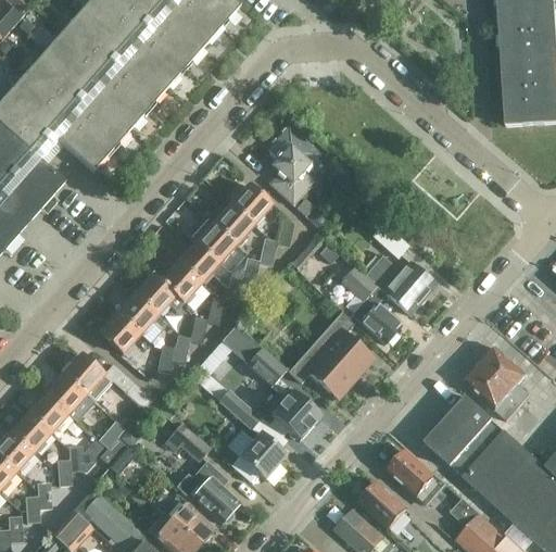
[(88,0),(0,100),(0,122),(40,159),(58,138),(95,170),(240,3),(236,0),(496,0),(505,125),(555,121),(555,26),(554,0),(88,0)]
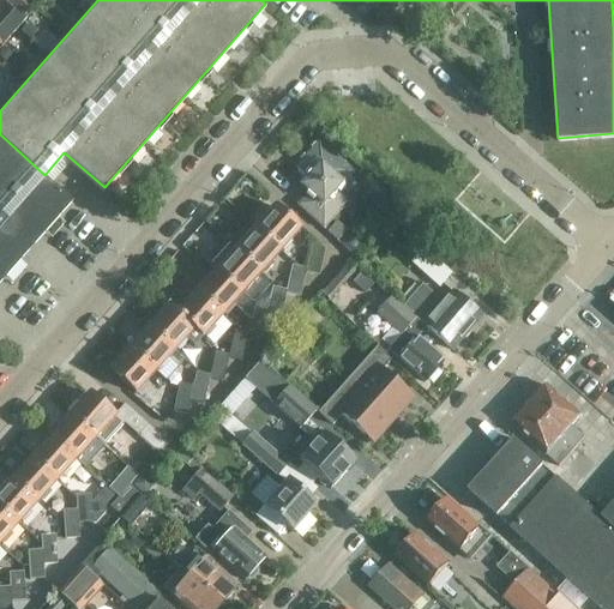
[(31,0),(7,0),(20,12),(31,0)]
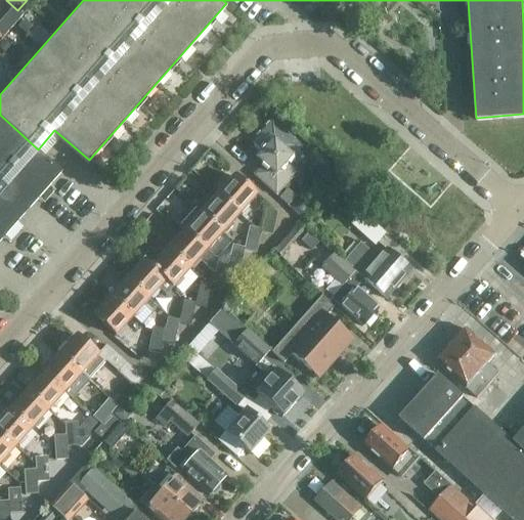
[(0,115),(0,239),(61,170),(38,149),(0,115)]
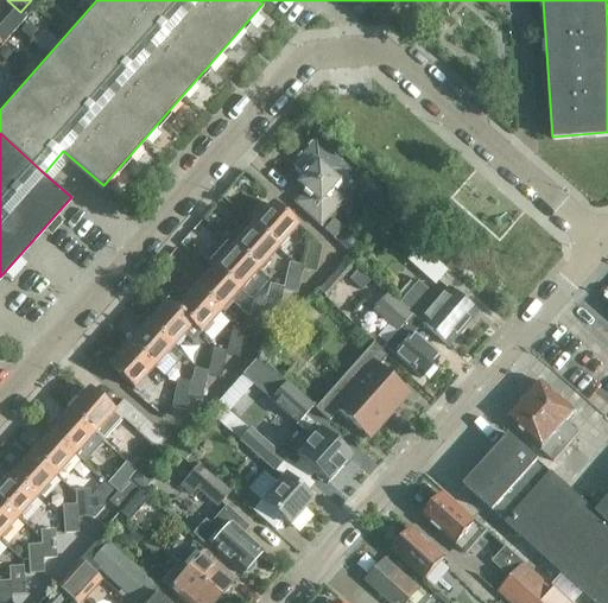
[(293,200),(321,223),(344,197),(333,186),(341,178),(333,170),(343,159),(316,134),(291,162),(303,172),(296,181),(304,188),(293,200)]
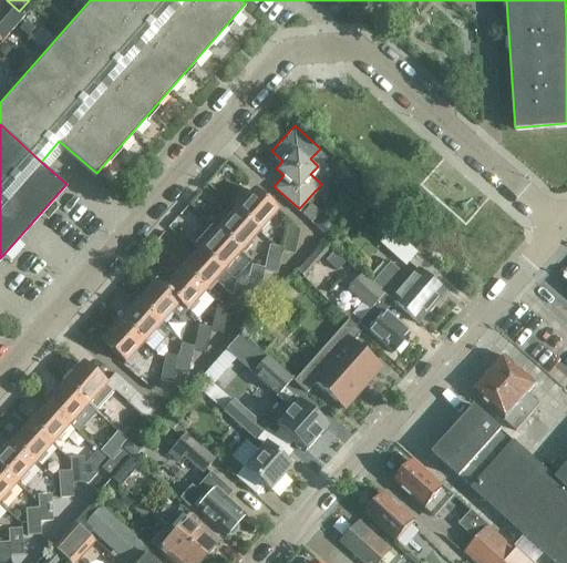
[(255,187),(236,208),(259,229),(278,208),(255,187)]
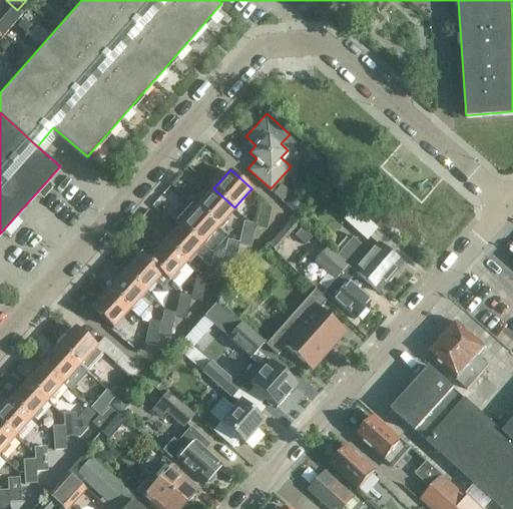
[(234,207),(213,188),(197,205),(218,225),(234,207)]
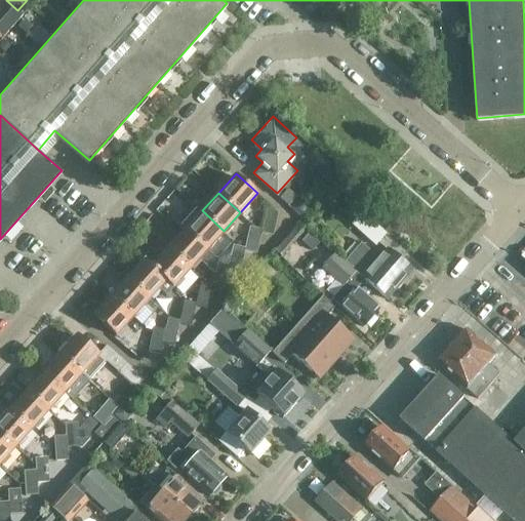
[(303,195),(292,207),(304,217),(314,205),(303,195)]
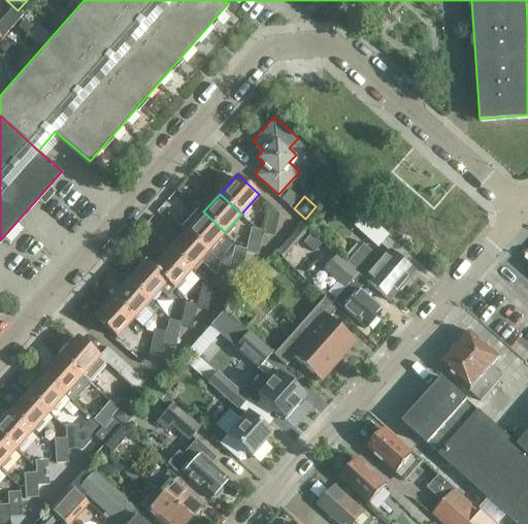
[(264,229),(262,232),(274,235),(279,211),(268,209),(264,229)]
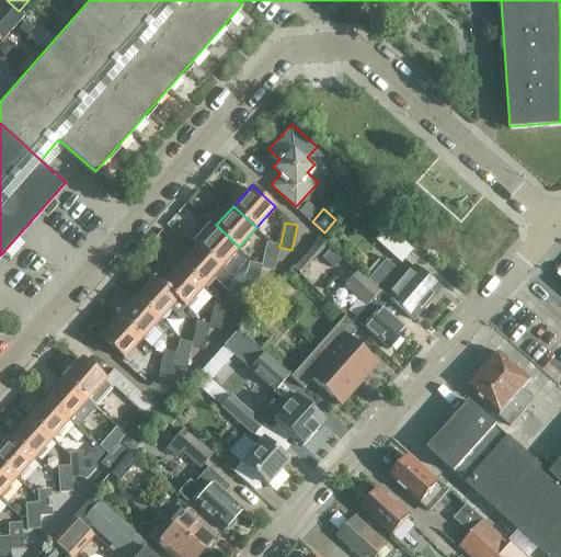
[(386,223),(374,236),(401,260),(413,247),(386,223)]
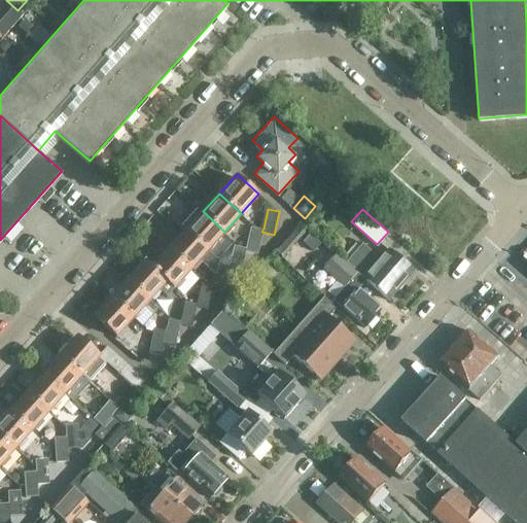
[(224,232),(203,211),(186,230),(208,249),(215,256),(233,238),(224,232)]
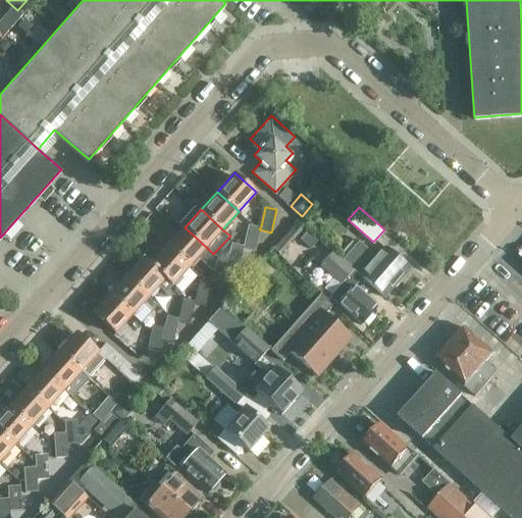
[(298,218),(272,246),(279,252),(305,224),(298,218)]
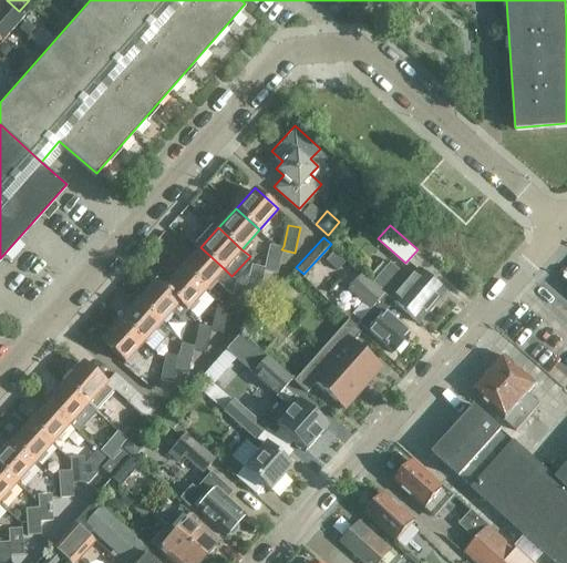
[(265,265),(264,268),(277,272),(281,249),(284,246),(270,243),(265,265)]
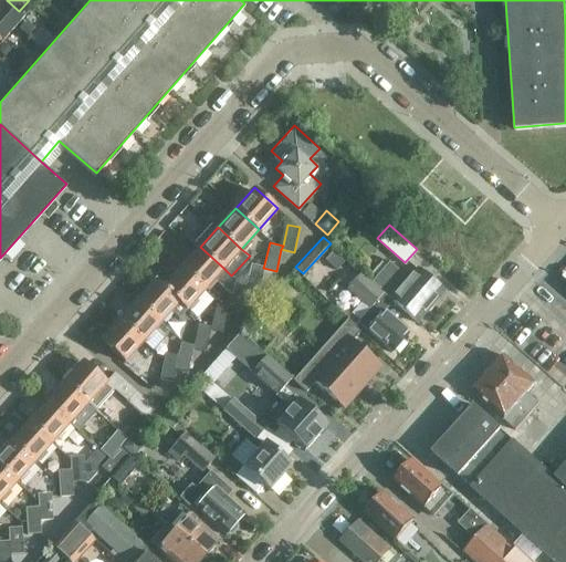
[(223,268),(200,247),(182,267),(206,288),(223,268)]
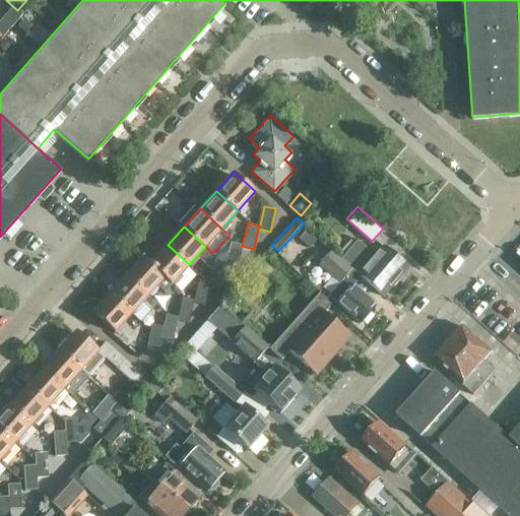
[(358,239),(342,257),(362,274),(383,294),(407,265),(383,244),(375,254),(358,239)]
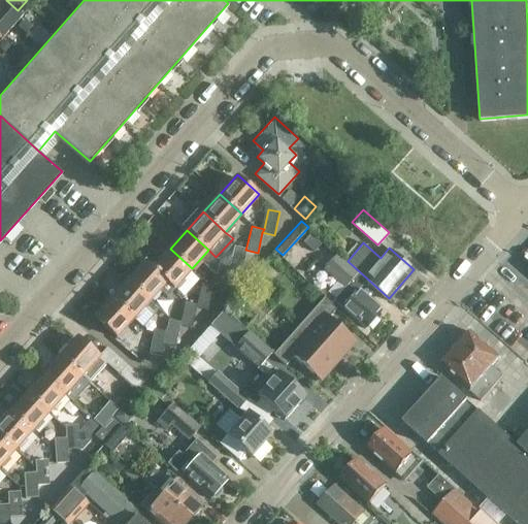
[(230,265),(229,269),(241,271),(245,250),(246,247),(235,244),(230,265)]
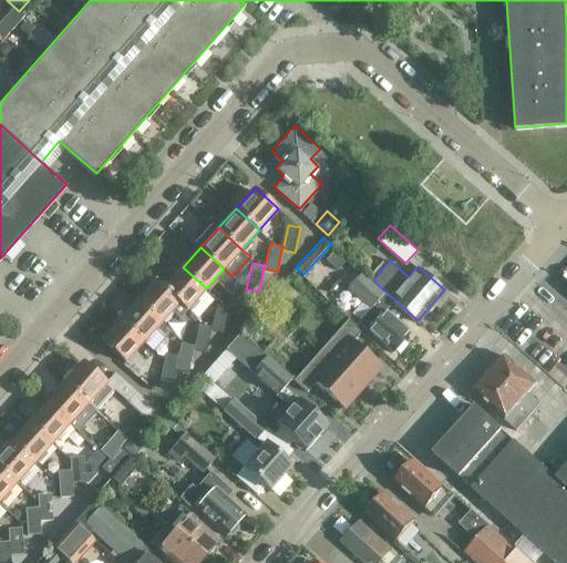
[(373,280),(362,270),(354,264),(348,272),(350,274),(343,282),(348,286),(347,287),(371,308),(359,321),(392,350),(409,331),(384,310),(394,299),(373,280)]
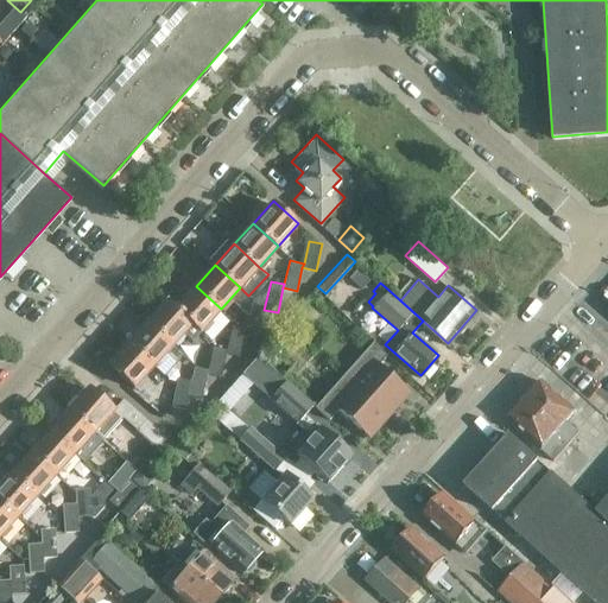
[(221,309),(196,286),(177,306),(169,299),(168,299),(201,330),(221,309)]
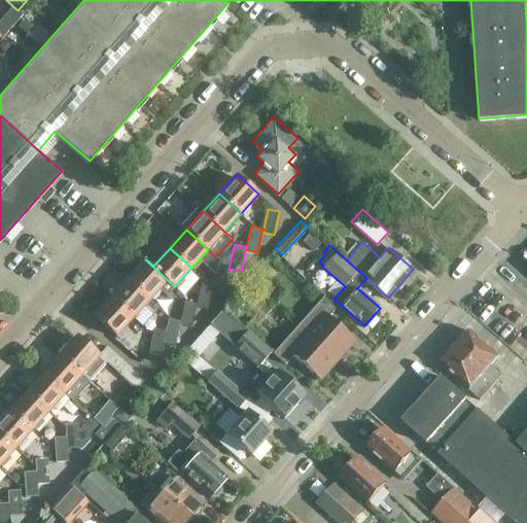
[(174,286),(145,259),(129,278),(149,298),(159,286),(167,294),(174,286)]
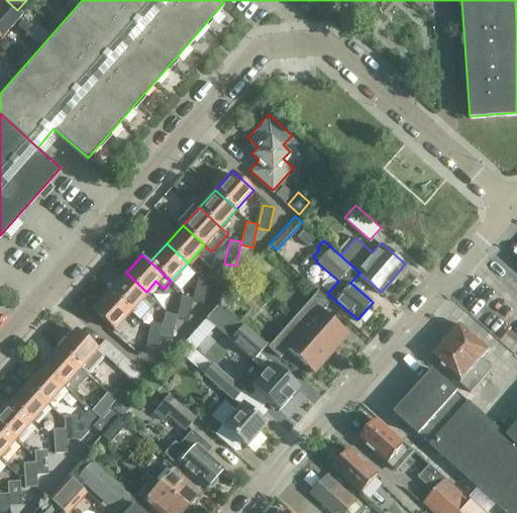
[(213,257),(209,278),(208,282),(220,284),(224,264),(225,260),(213,257)]
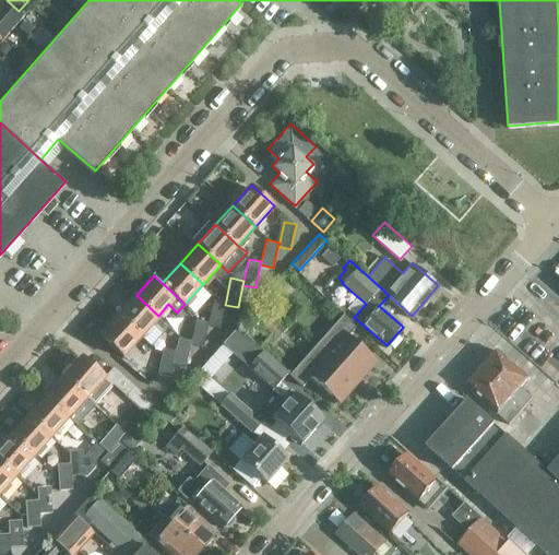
[(158,316),(137,295),(119,315),(141,334),(158,316)]
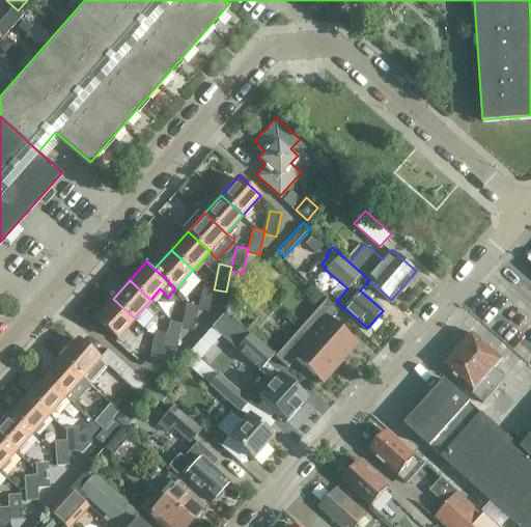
[(198,304),(197,308),(208,310),(214,289),(215,285),(203,282),(198,304)]
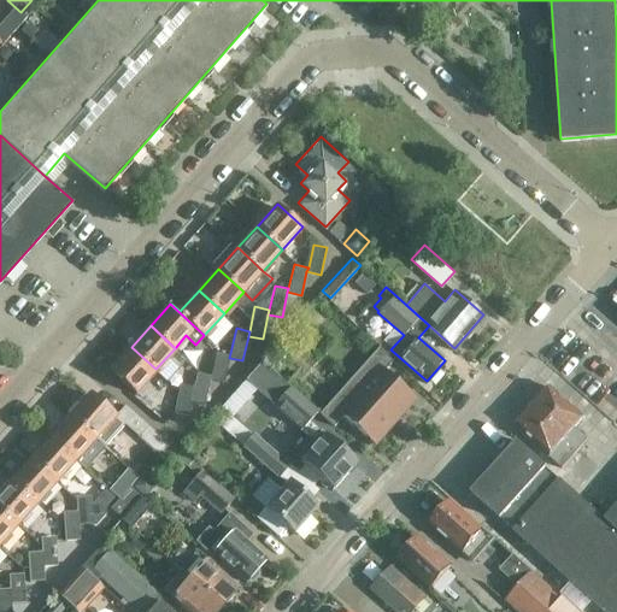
[(378,345),(347,381),(392,421),(415,396),(385,369),(393,358),(378,345)]
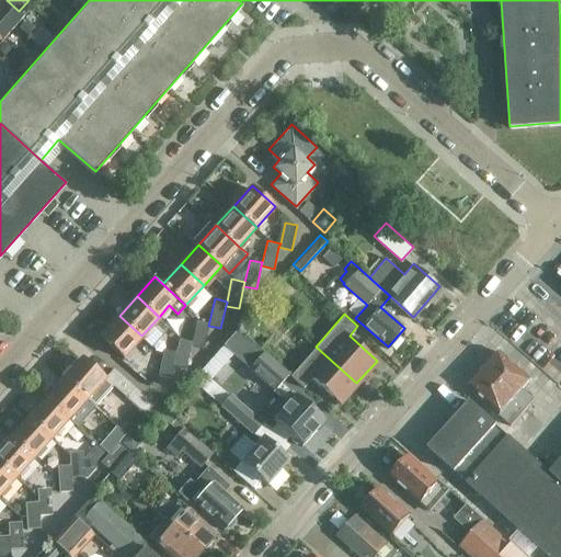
[(141,336),(119,316),(101,336),(124,355),(141,336)]
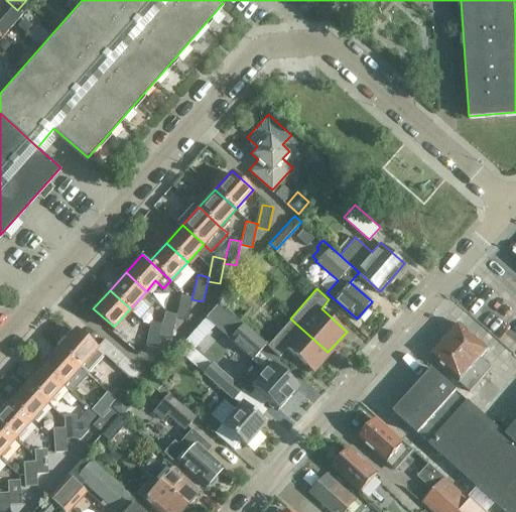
[(176,312),(175,316),(186,320),(191,299),(192,295),(180,292),(176,312)]
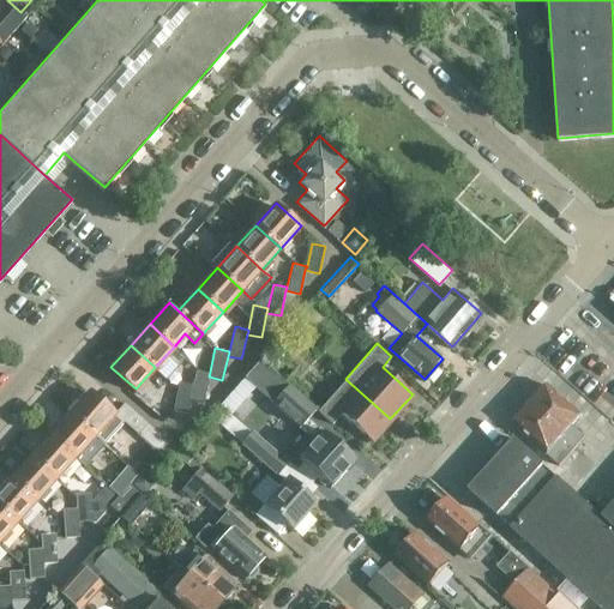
[(197,368),(193,384),(190,397),(203,399),(209,377),(210,372),(197,368)]
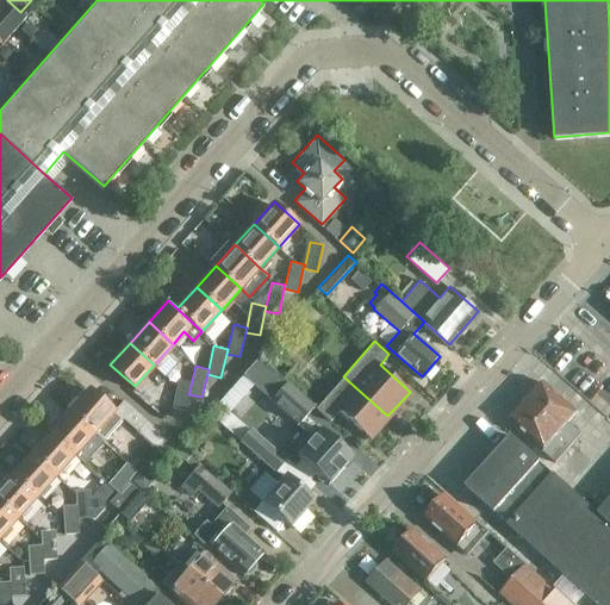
[(317,424),(305,413),(313,404),(279,373),(263,391),(297,422),(297,423),(311,436),(297,453),(329,482),(354,455),(321,426),(317,423),(317,424)]
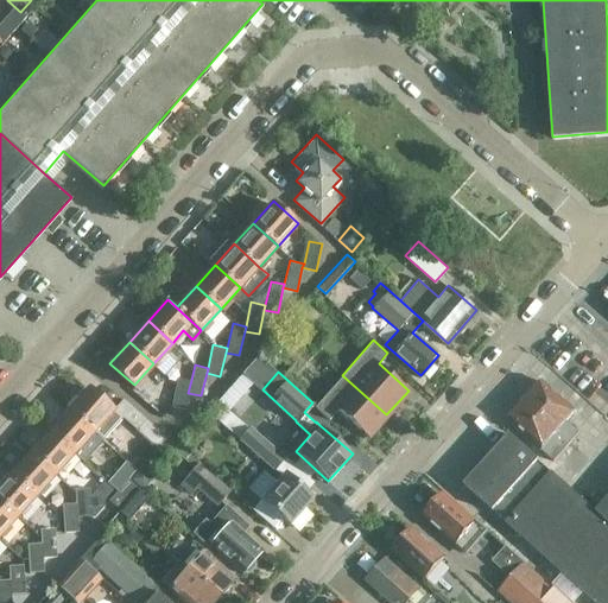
[(386,414),(342,375),(316,405),(330,418),(339,407),(369,435),(386,414)]
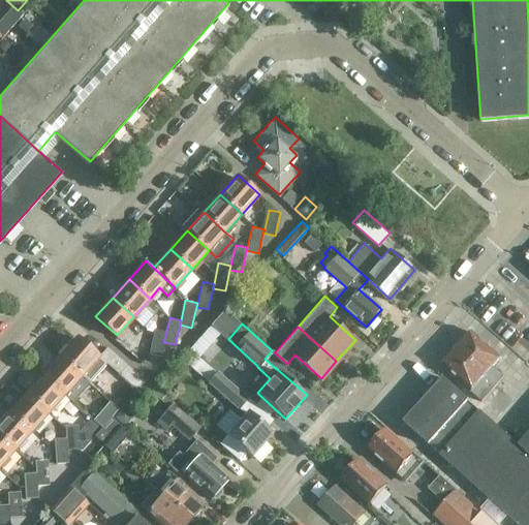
[(155,328),(150,352),(161,354),(163,342),(166,331),(155,328)]
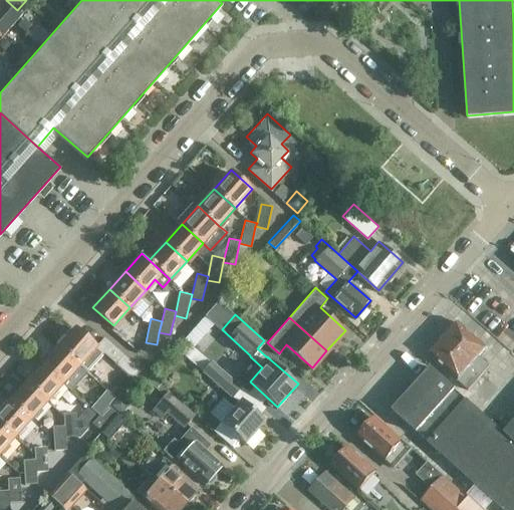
[(460,320),(445,336),(484,370),(489,363),(478,354),(487,344),(460,320)]
